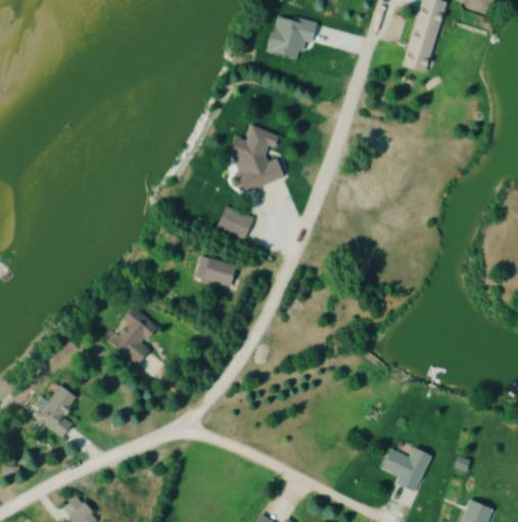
[(425,74),(446,2),(439,0),(420,0),(402,66),(425,74)]
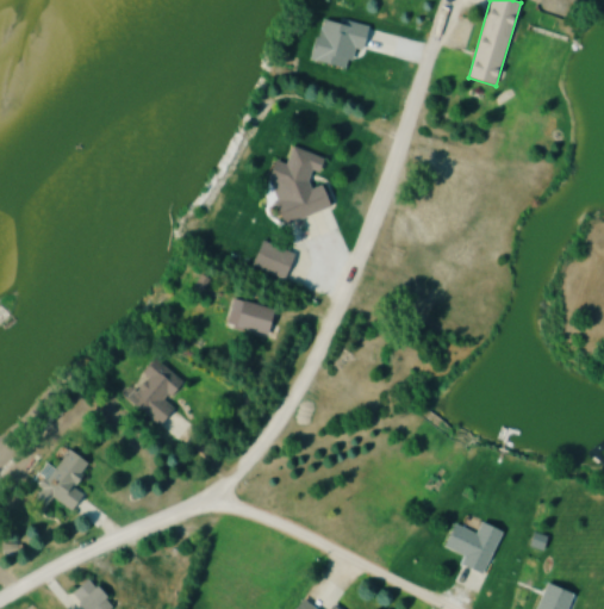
[(286,223),(330,206),(322,184),(315,187),(310,174),(324,168),(316,147),(288,157),(290,159),(265,168),(286,223)]
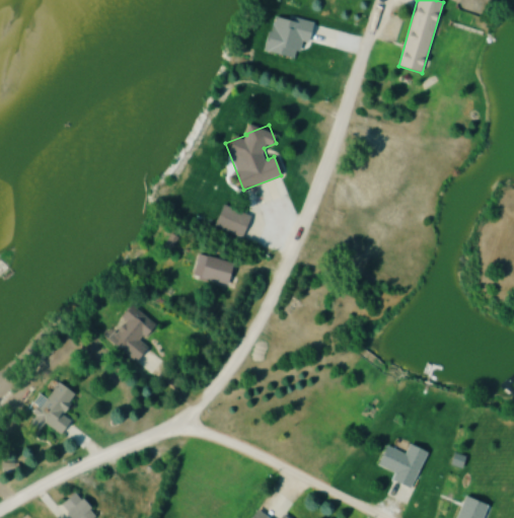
[(242,236),(251,216),(224,204),(215,224),(242,236)]
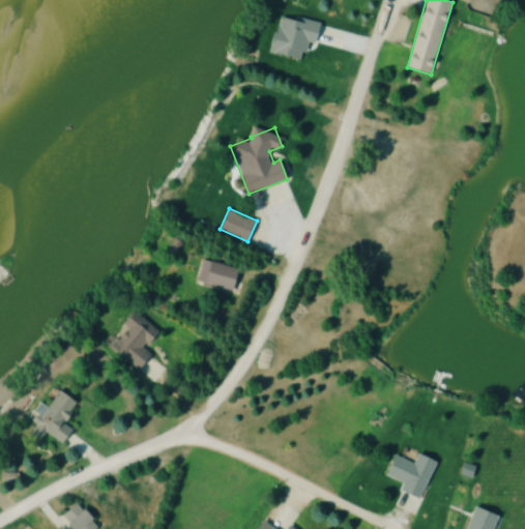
[(239,268),(205,258),(198,281),(232,291),(239,268)]
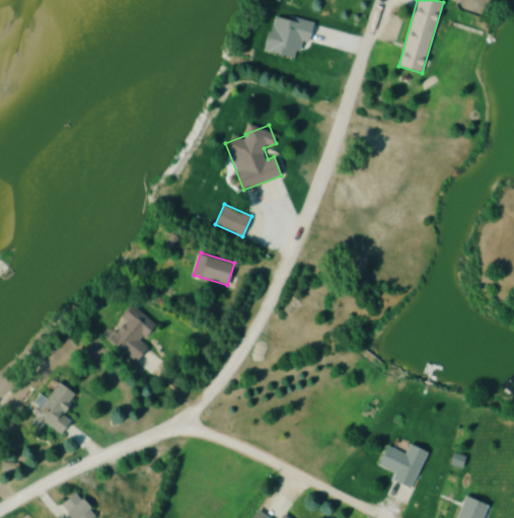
[(106,340),(137,361),(148,345),(143,342),(156,322),(131,305),(106,340)]
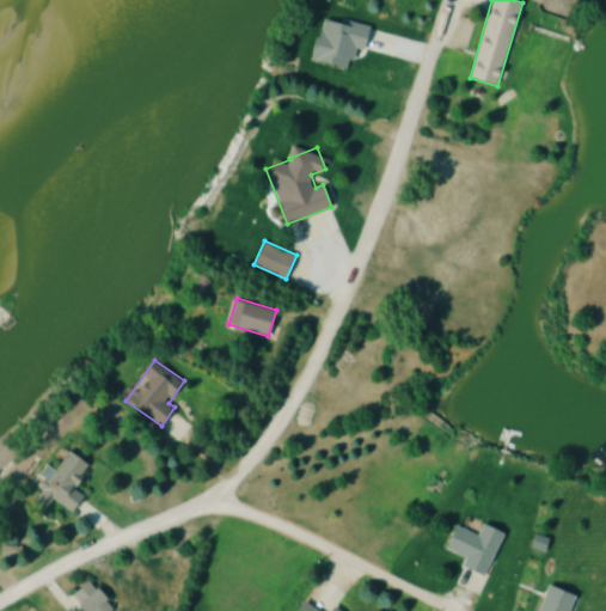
[(34,499),(47,508),(54,499),(72,512),(83,498),(73,490),(90,466),(68,451),(34,499)]
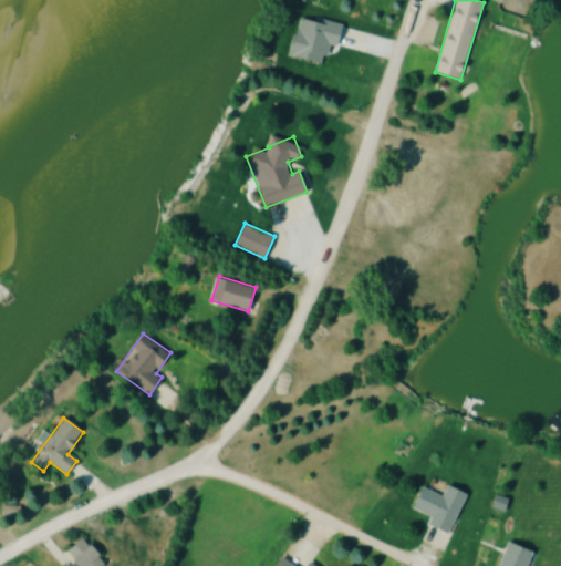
[(429,525),(449,534),(466,494),(447,485),(443,496),(421,487),(412,508),(433,517),(429,525)]
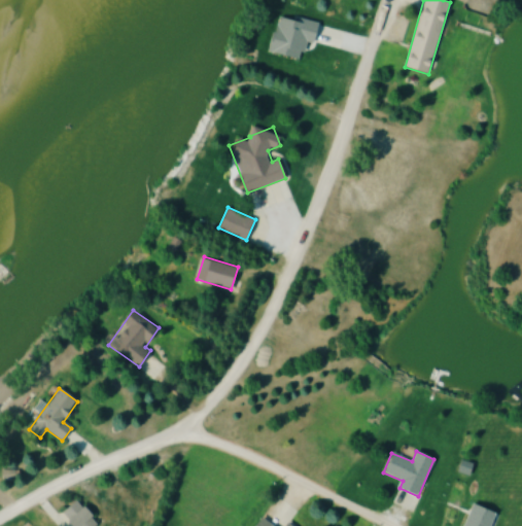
[(490,525),(496,514),(474,503),(463,525),(490,525)]
